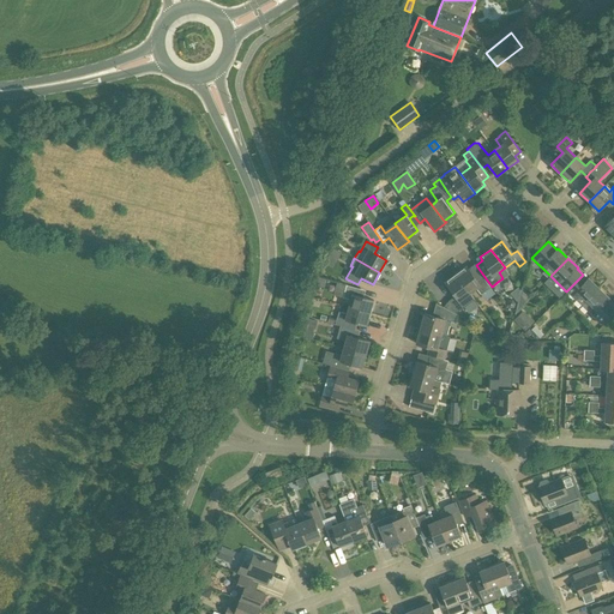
[(456,275),(470,294),(476,289),(481,295),(491,288),(482,276),(476,281),(467,266),(456,275)]
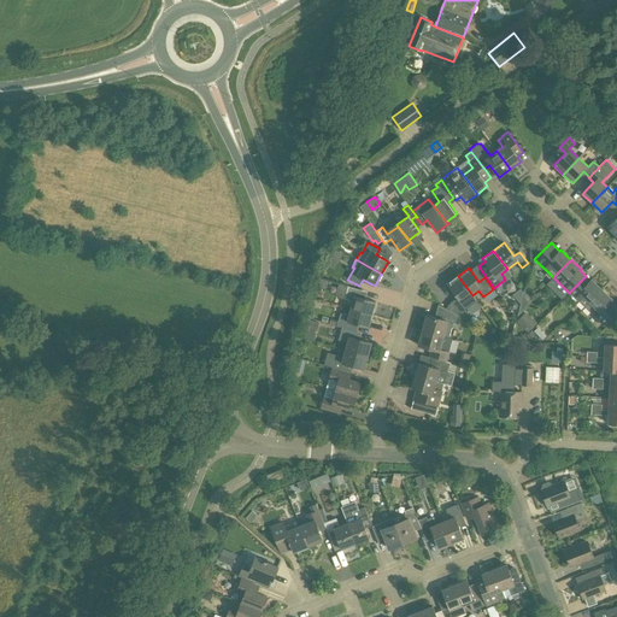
[(462,303),(472,295),(458,276),(447,285),(457,298),(451,303),(459,313),(465,309),(462,303)]
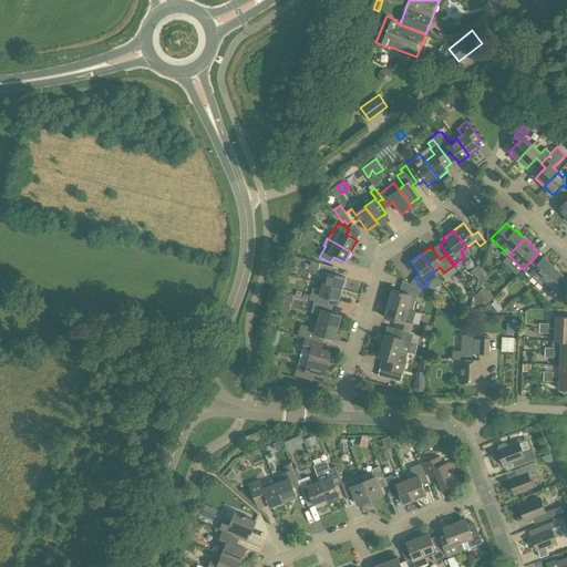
[(532,278),(537,282),(542,278),(554,267),(544,257),(543,258),(538,254),(533,259),(523,269),(532,278)]
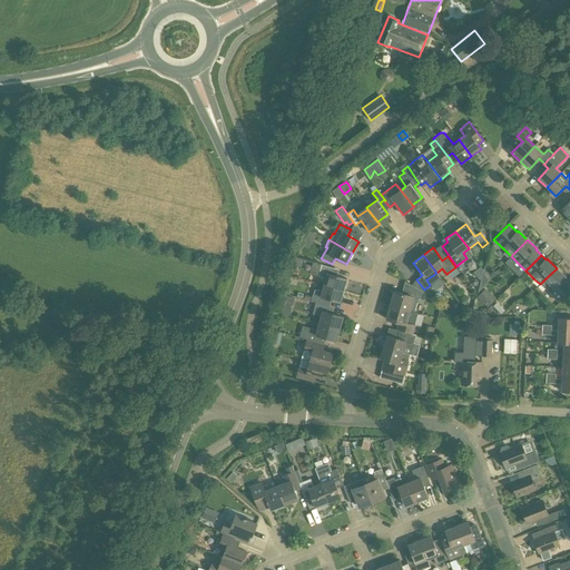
[(324,285),(344,291),(347,278),(333,275),(335,268),(322,265),(318,276),(326,278),(324,285)]
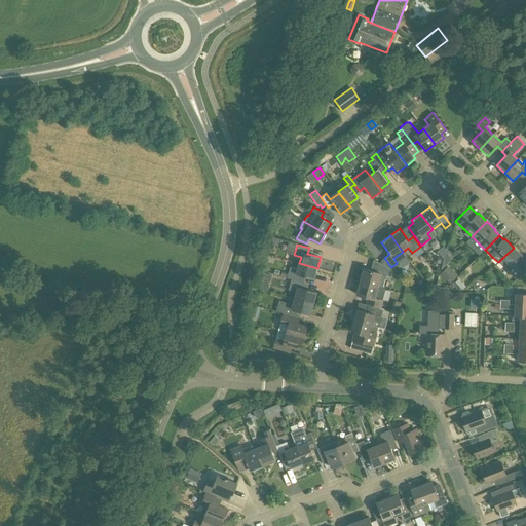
[(524,267),(525,265),(525,260),(521,256),(522,256),(514,248),(502,258),(498,262),(506,270),(515,277),(524,267)]
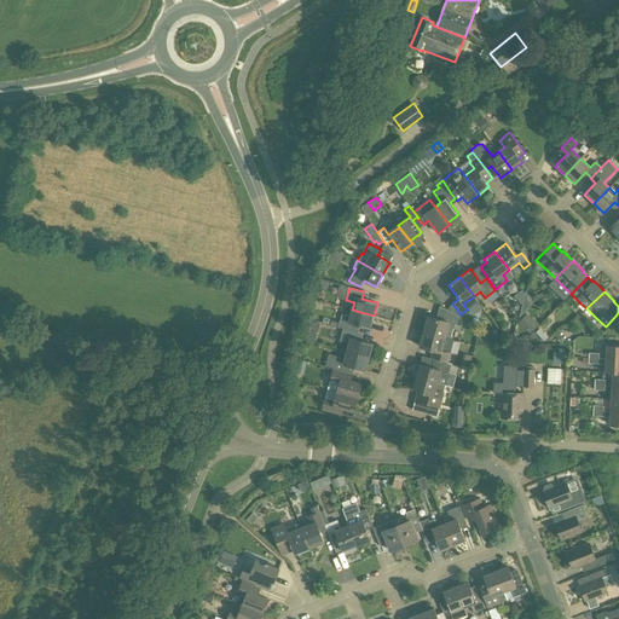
[(370,329),(374,316),(352,310),(350,317),(342,314),(339,328),(343,329),(352,331),(354,324),(370,329)]
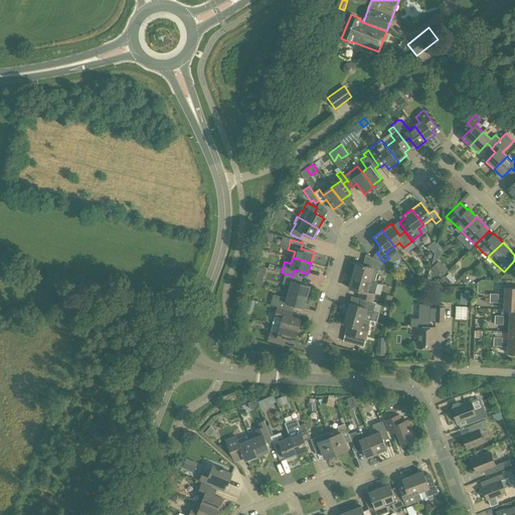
[(369,258),(367,264),(364,263),(363,265),(356,264),(353,276),(370,281),(373,269),(381,271),(383,264),(369,258)]
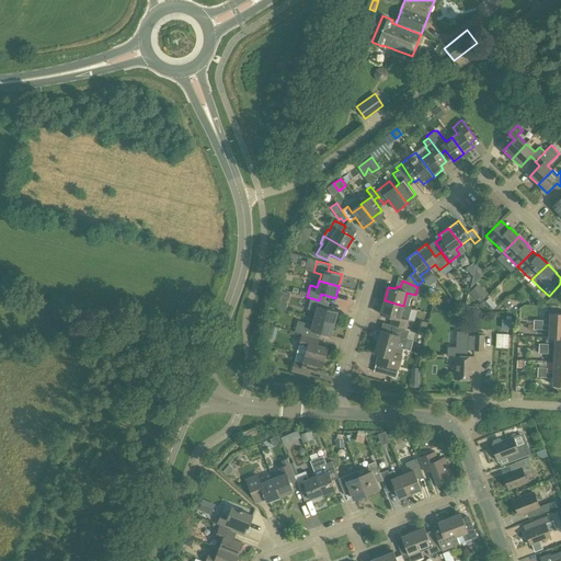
[(480,302),(489,293),(478,283),(469,293),(480,302)]
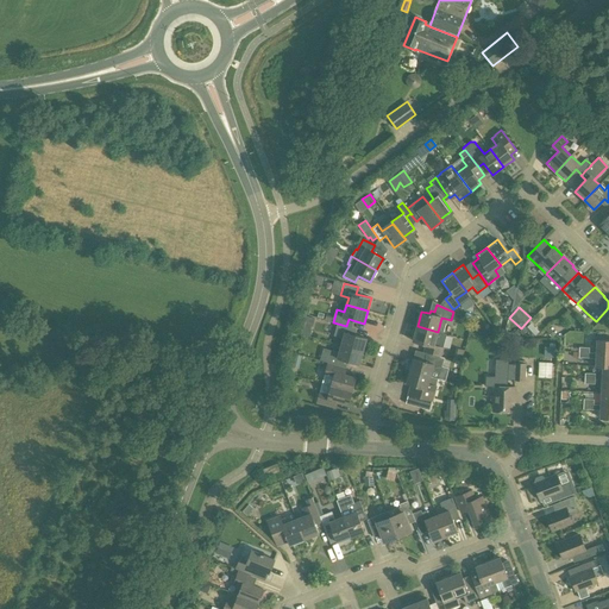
[(301,332),(311,334),(315,318),(306,315),(301,332)]
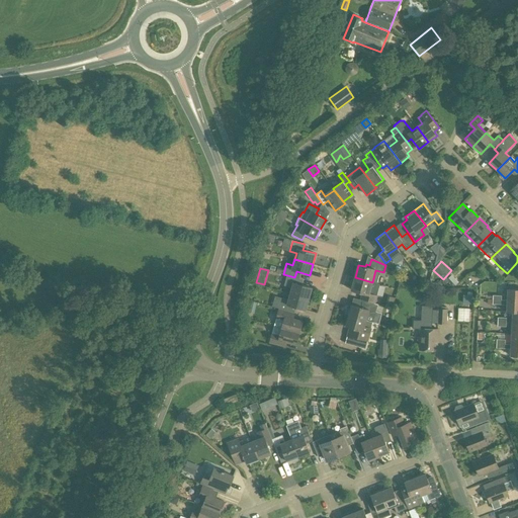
[(294,277),(287,275),(284,285),(291,287),(290,294),(309,299),(312,288),(297,284),(299,279),(294,277)]
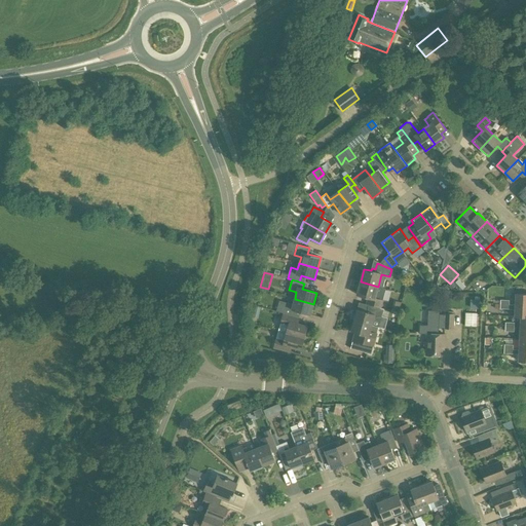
[(459,284),(456,279),(449,287),(452,290),(459,284)]
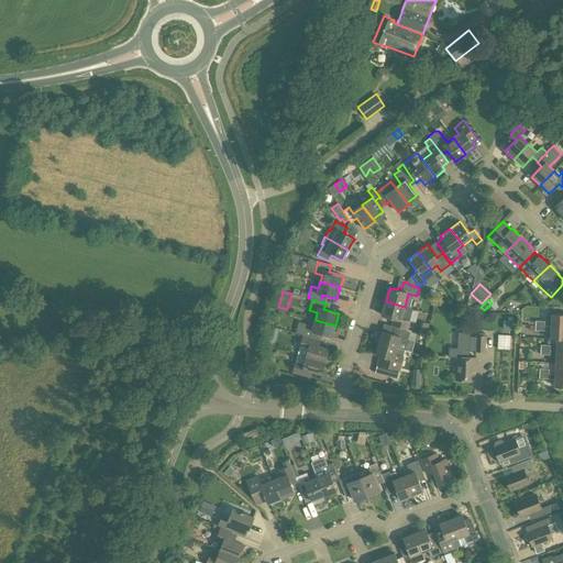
[(405,307),(386,301),(382,316),(394,319),(392,326),(408,330),(410,321),(409,321),(412,309),(405,307)]
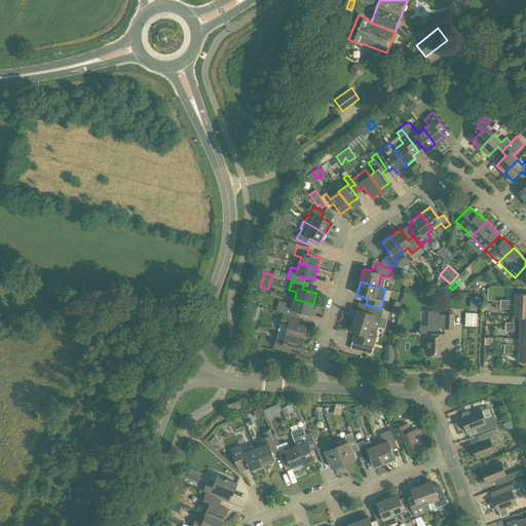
[(515,305),(525,305),(525,294),(516,294),(515,305)]
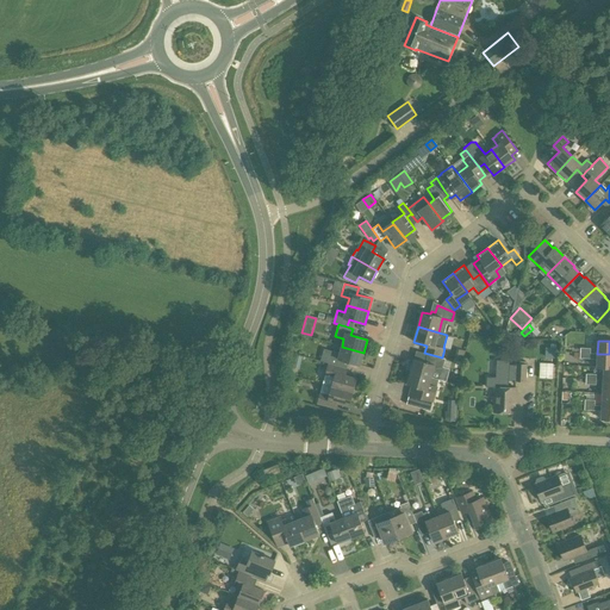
[(360,365),(363,353),(342,347),(340,353),(324,349),(321,361),(342,367),(343,361),(360,365)]
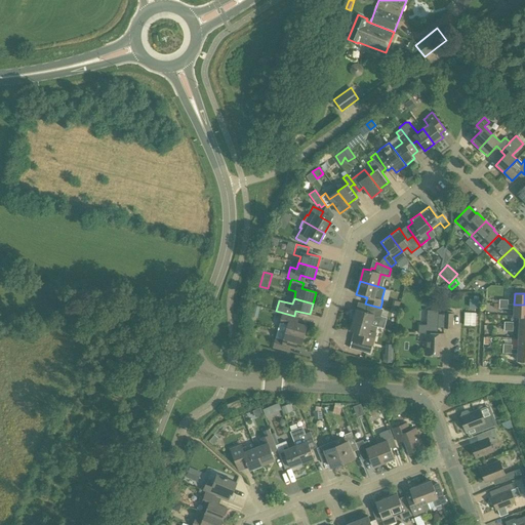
[(479,308),(479,298),(470,298),(470,308),(479,308)]
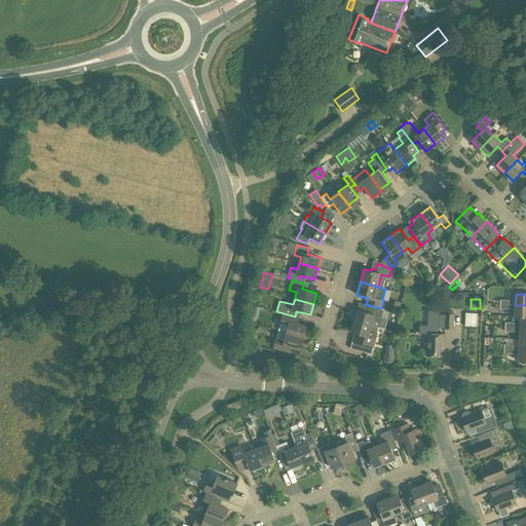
[(515,305),(509,305),(500,304),(499,308),(515,309),(515,316),(521,317),(525,316),(525,305),(515,305)]
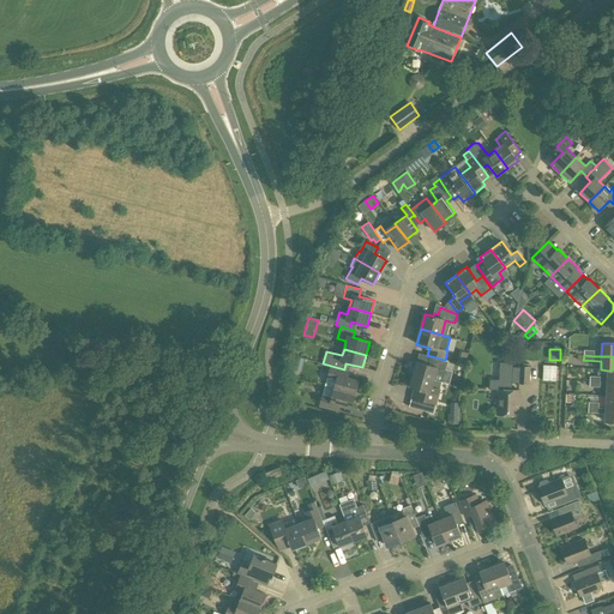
[(305,360),(296,357),(294,371),(301,372),(305,360)]
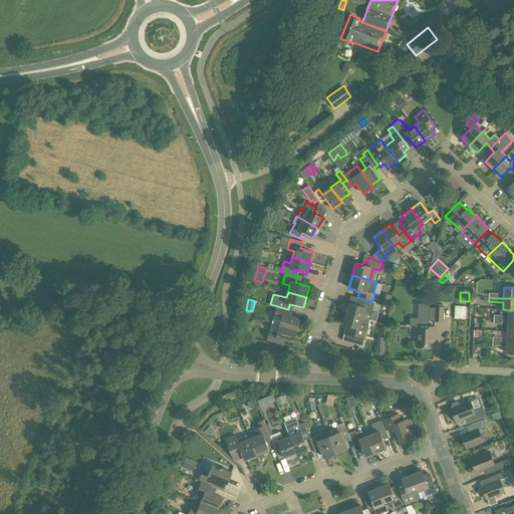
[(363,318),(363,317),(364,312),(370,313),(373,304),(358,300),(357,305),(348,303),(345,313),(363,318)]
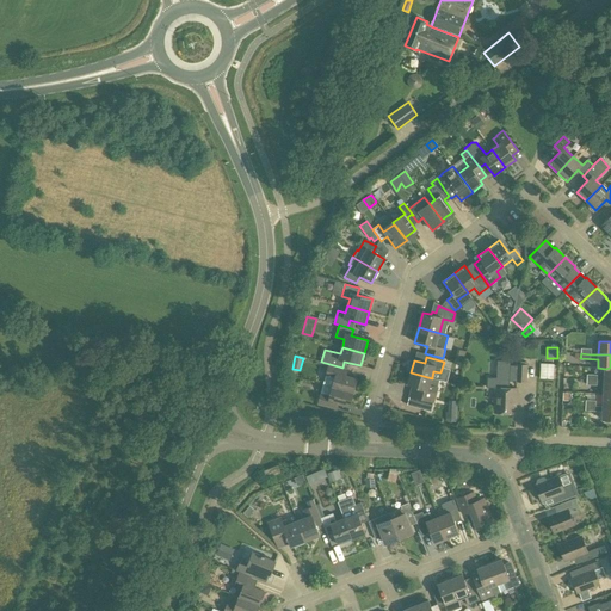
[(554,364),(541,363),(539,378),(553,380),(554,364)]
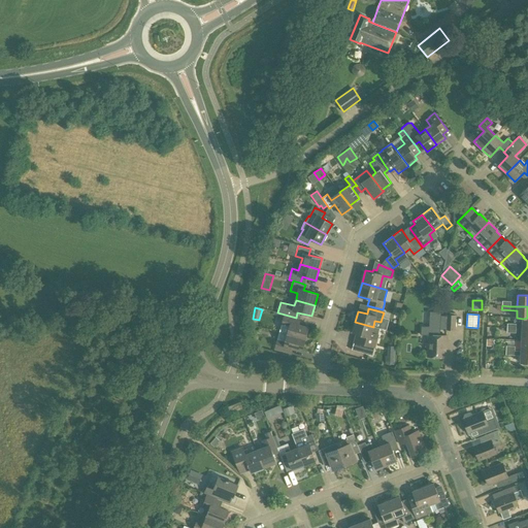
[(279,332),(287,334),(305,339),(308,328),(299,325),(300,320),(284,315),(282,324),(279,332)]
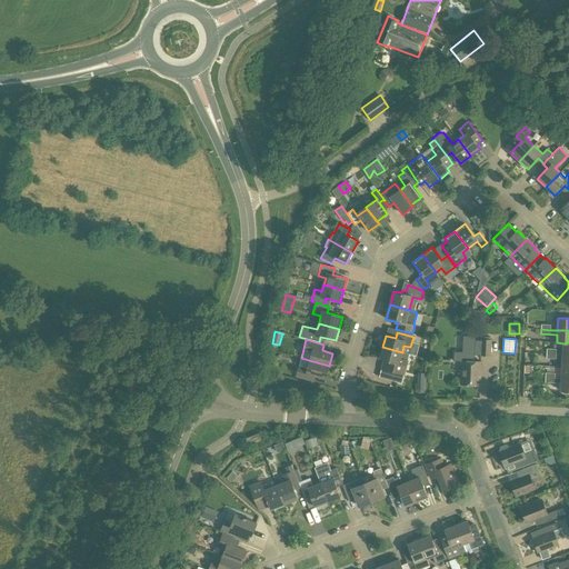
[(491,356),(491,340),(481,339),(480,346),(475,346),(473,355),(480,355),(480,356),(491,356)]
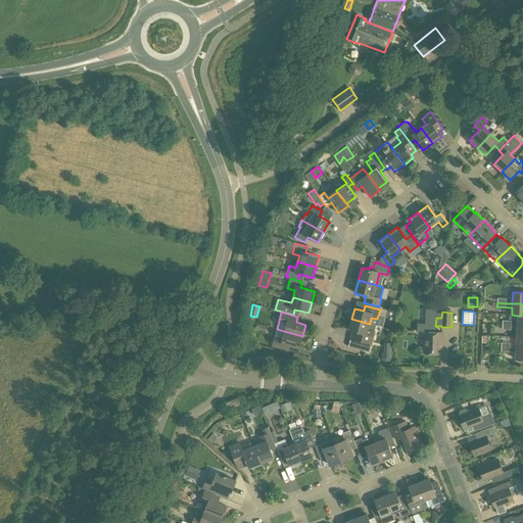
[(355,348),(369,352),(375,332),(374,331),(376,325),(370,323),(370,324),(351,319),(348,329),(352,330),(349,339),(358,341),(355,348)]
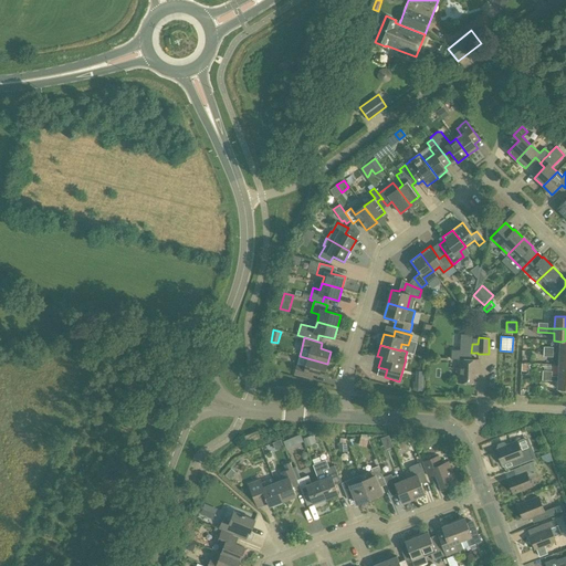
[(307,358),(300,356),(297,364),(294,375),(308,379),(312,380),(314,374),(324,376),(327,364),(307,358)]
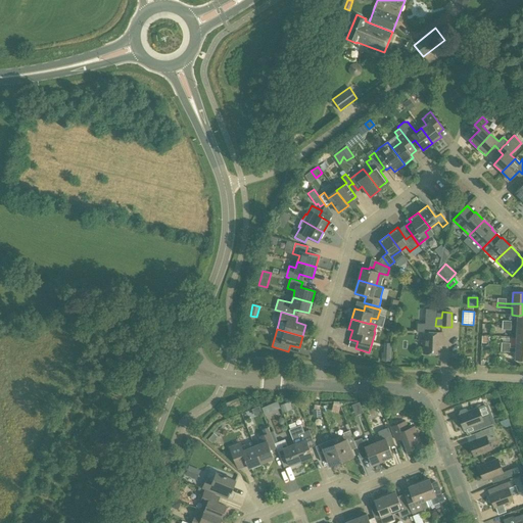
[(441,354),(441,333),(424,332),(424,353),(441,354)]
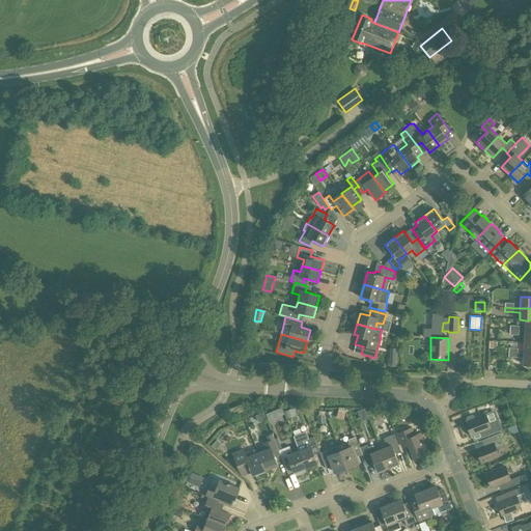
[(524,353),(518,353),(508,352),(508,357),(524,358),(523,364),(530,364),(530,354),(524,354),(524,353)]
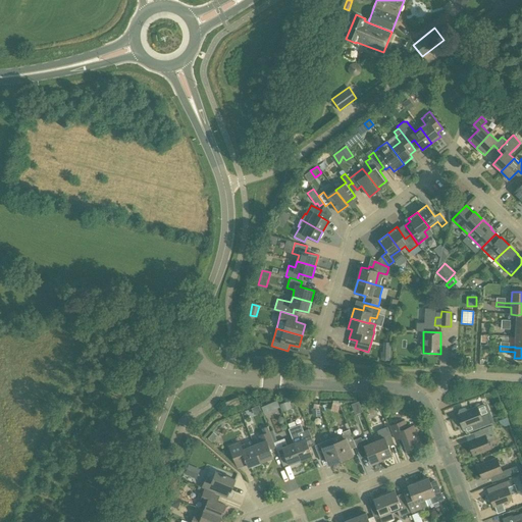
[(227,409),(240,405),(238,398),(225,402),(227,409)]
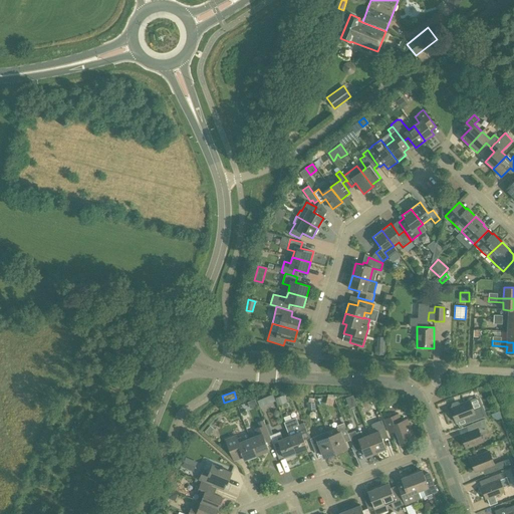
[(286,401),(284,395),(275,399),(277,404),(286,401)]
